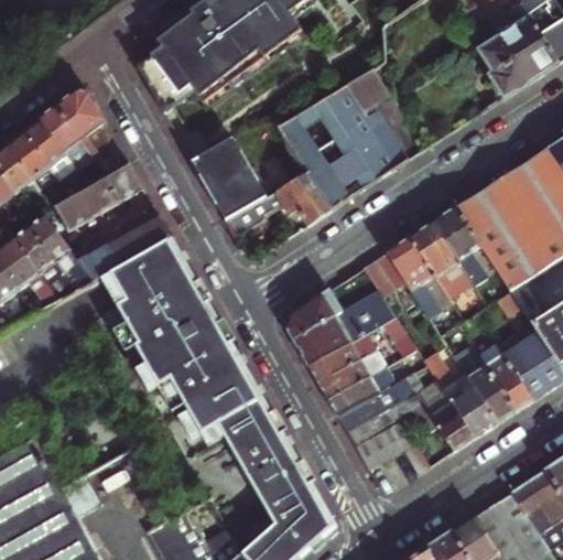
[(136,64),(163,110),(193,89),(205,106),(303,33),(287,11),(301,0),(198,0),(152,33),(162,45),(136,64)]
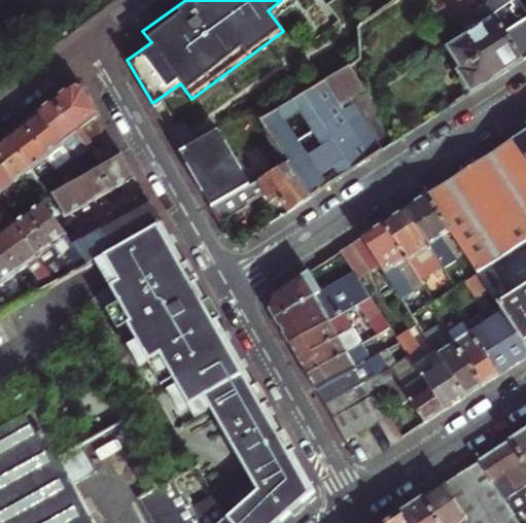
[(485,0),(486,1),(522,57),(525,54),(525,0),(485,0)]
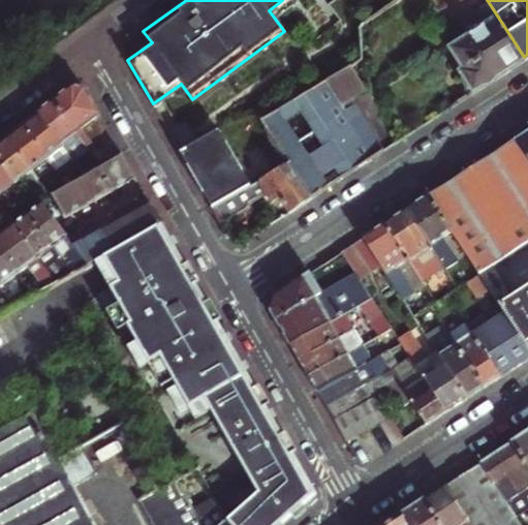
[(484,84),(524,57),(488,1),(479,6),(479,10),(488,23),(449,47),(464,68),(460,69),(473,90),(484,84)]
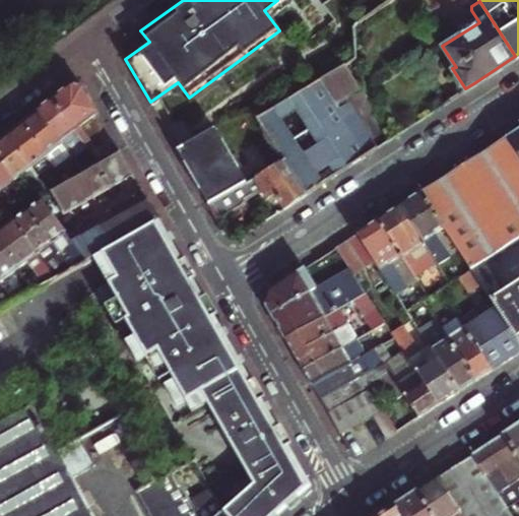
[(343,62),(320,77),(335,100),(343,94),(359,85),(343,62)]
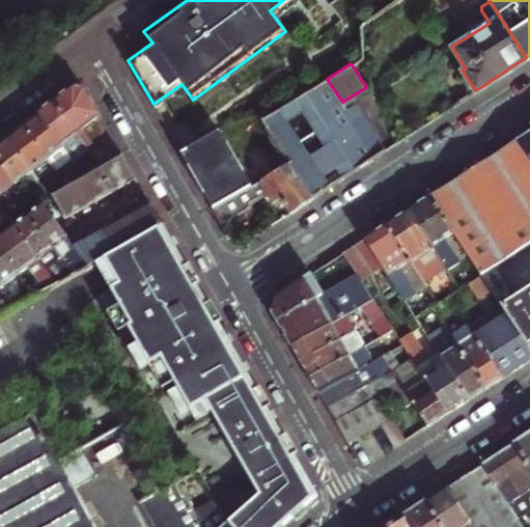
[(353,169),(385,148),(351,96),(342,102),(327,79),(263,120),(291,164),(312,195),(353,169)]
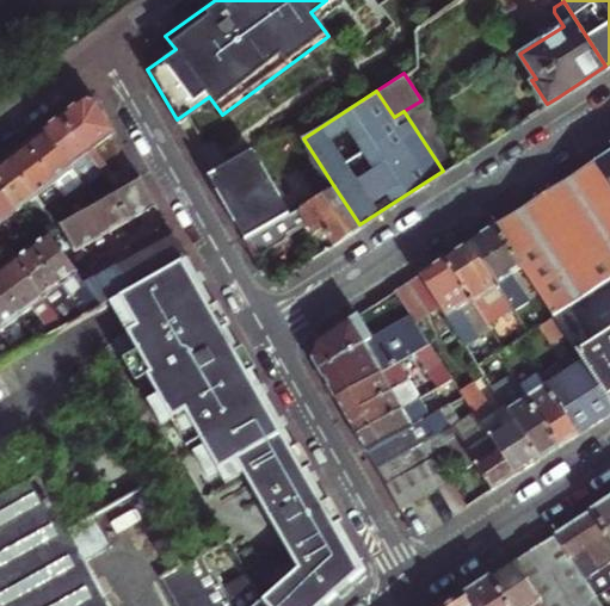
[(115,192),(119,190),(141,177),(133,162),(98,101),(84,98),(44,128),(84,180),(98,202),(115,192)]
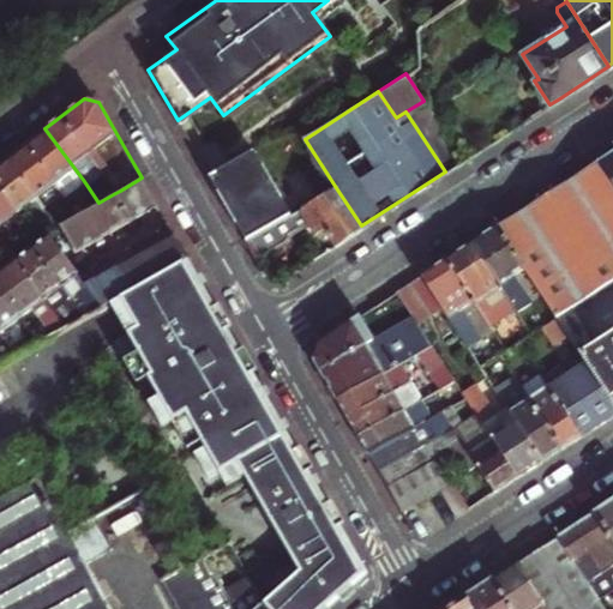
[(84,181),(44,128),(36,134),(17,149),(6,158),(35,196),(54,182),(65,196),(84,181)]
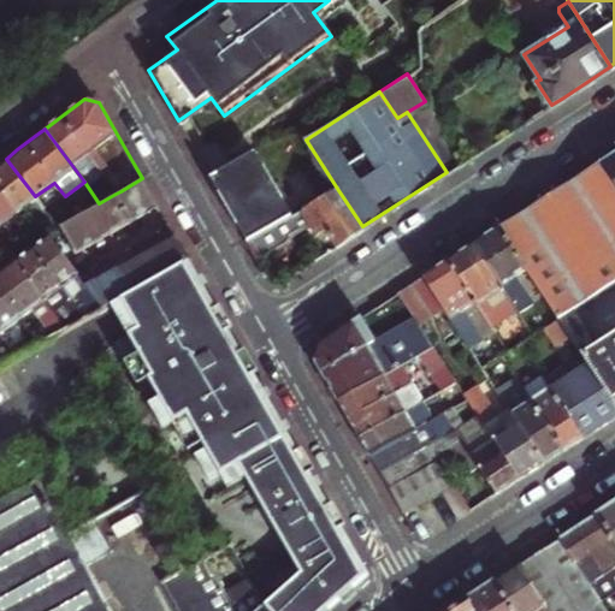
[(614,148),(614,149),(597,161),(614,188),(614,148)]
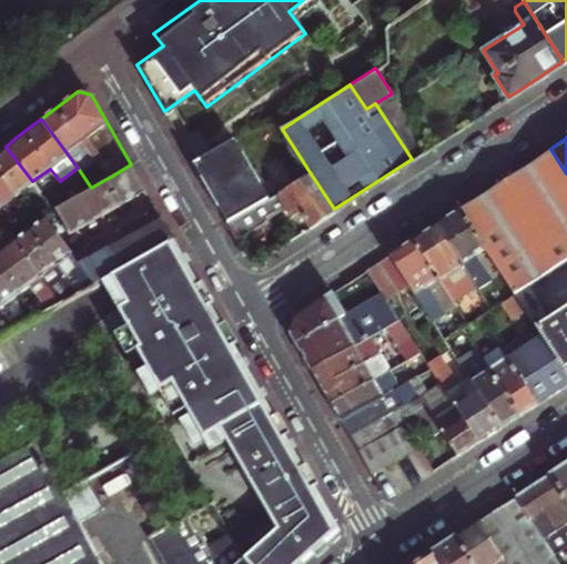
[(215,198),(228,220),(267,199),(234,138),(194,159),(205,179),(215,198)]
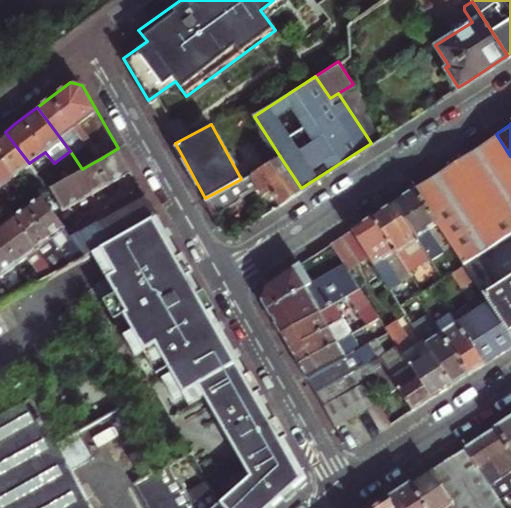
[(0,159),(13,176),(25,167),(30,173),(34,170),(29,163),(5,132),(0,134),(0,159)]
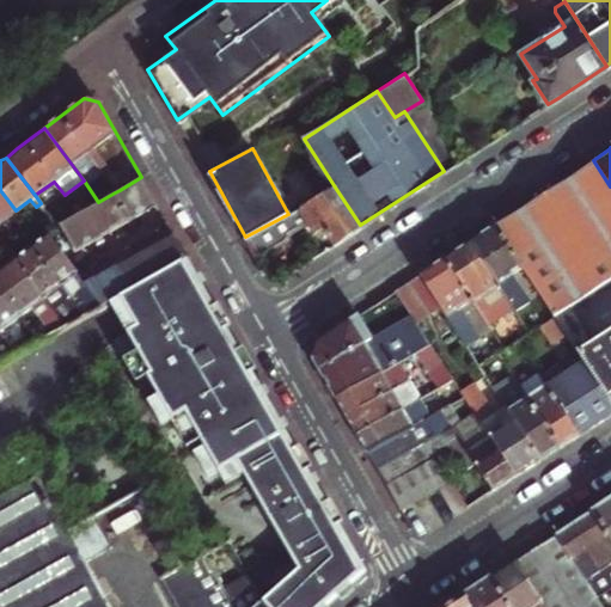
[(610,186),(593,160),(544,191),(495,224),(523,265),(554,313),(570,302),(610,275),(610,186)]
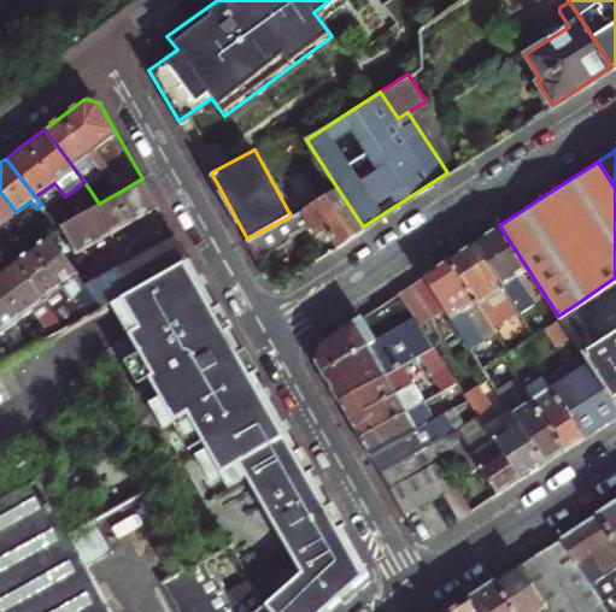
[(116,194),(130,221),(144,212),(158,205),(142,178),(121,192),(116,194)]
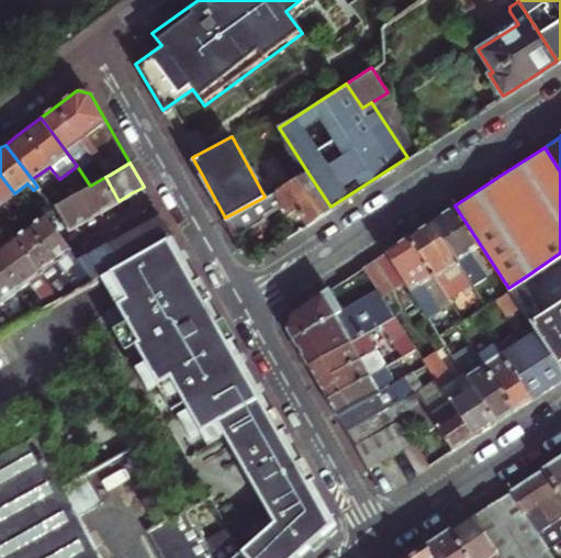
[(316,216),(331,207),(309,174),(265,197),(225,218),(224,219),(233,234),(264,219),(260,212),(282,201),(289,211),(296,207),(307,222),(316,216)]
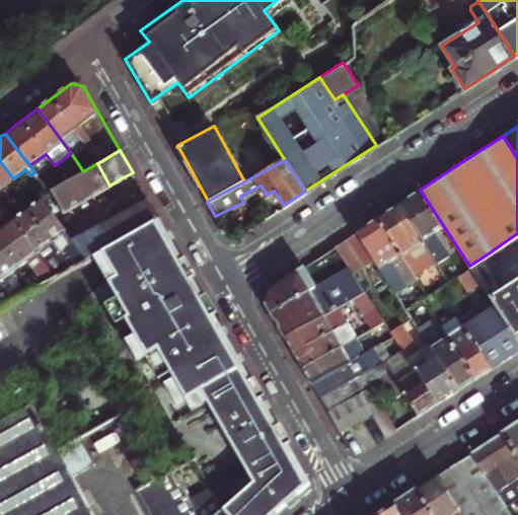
[(0,188),(13,178),(0,161),(0,188)]
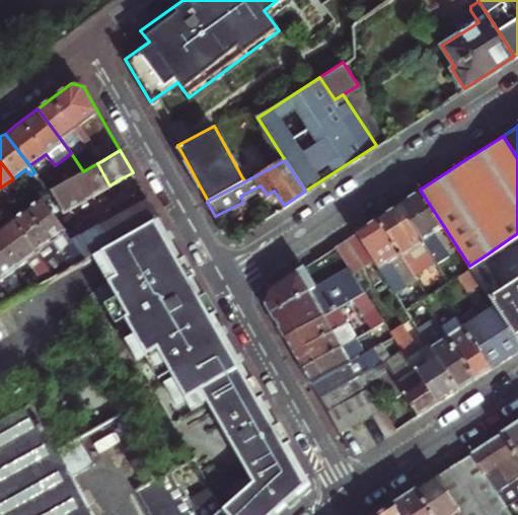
[(74,176),(86,198),(97,192),(109,186),(97,163),(83,171),(74,176)]
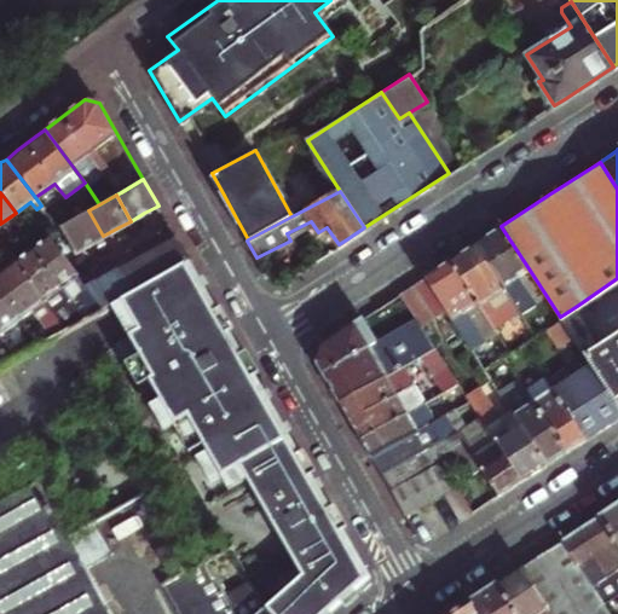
[(79,216),(58,229),(73,254),(90,244),(103,236),(88,210),(79,216)]
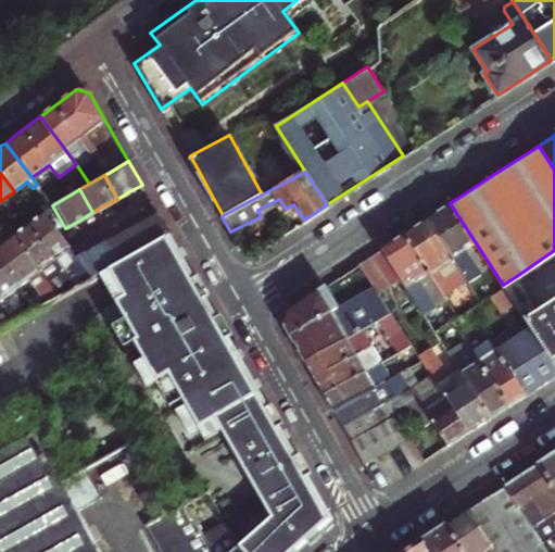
[(475,241),(450,203),(440,210),(426,218),(467,281),(480,273),(464,248),(475,241)]
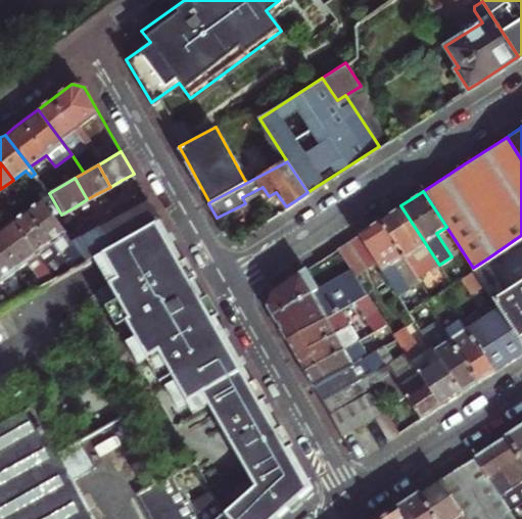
[(27,209),(11,221),(36,253),(43,262),(51,256),(65,274),(73,270),(51,242),(65,231),(41,198),(27,209)]
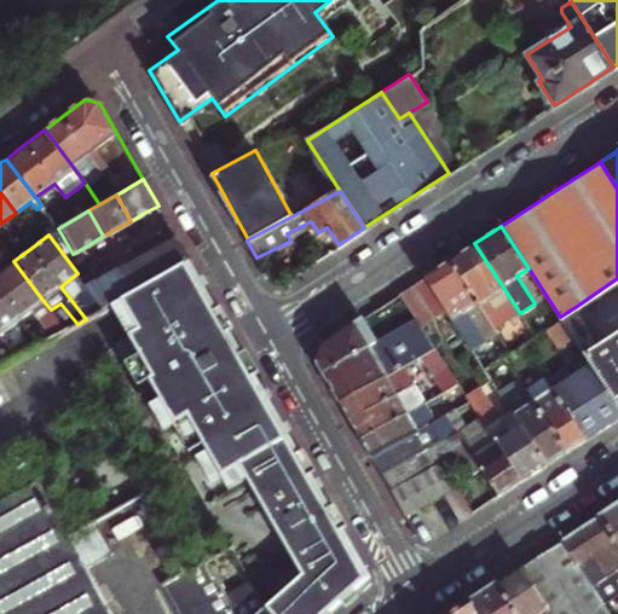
[(149,249),(163,274),(190,260),(174,235),(161,242),(149,249)]
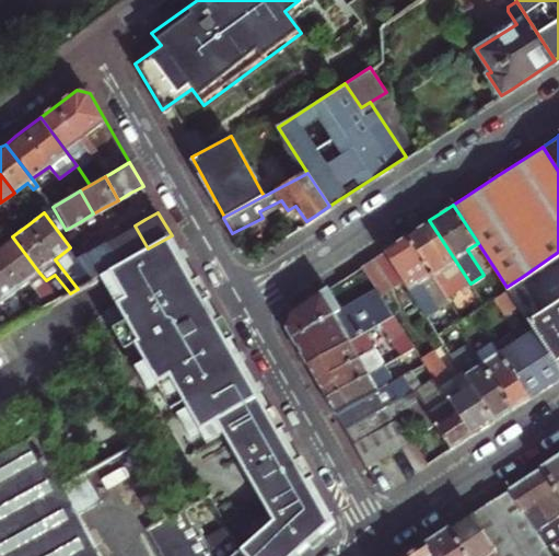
[(470,284),(429,220),(416,229),(406,235),(432,275),(441,270),(451,285),(455,286),(461,282),(464,288),(470,284)]
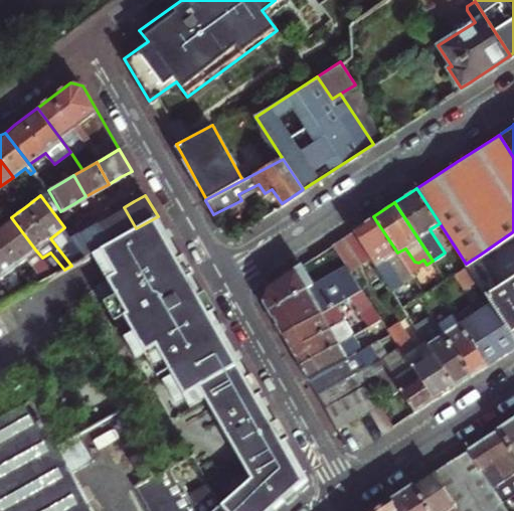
[(110,243),(136,228),(124,207),(113,213),(97,222),(110,243)]
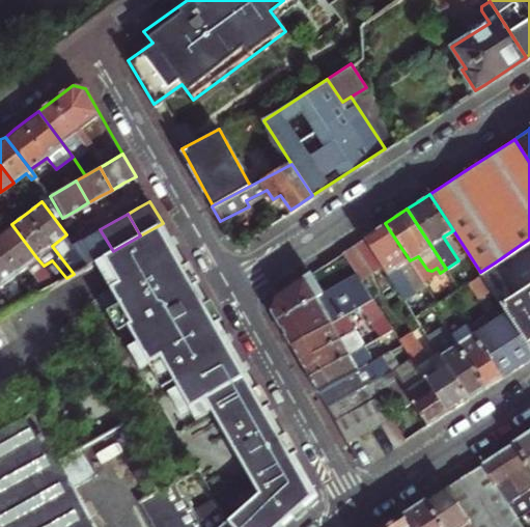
[(113,251),(96,261),(96,262),(111,288),(120,303),(109,310),(119,329),(128,325),(138,342),(130,347),(142,367),(150,363),(163,387),(174,380),(196,418),(213,409),(260,492),(227,522),(231,526),(282,526),(317,496),(295,454),(290,458),(284,447),(279,437),(283,435),(219,322),(215,324),(208,313),(203,304),(207,302),(196,282),(199,281),(195,272),(190,264),(186,265),(163,223),(140,236),(113,251)]
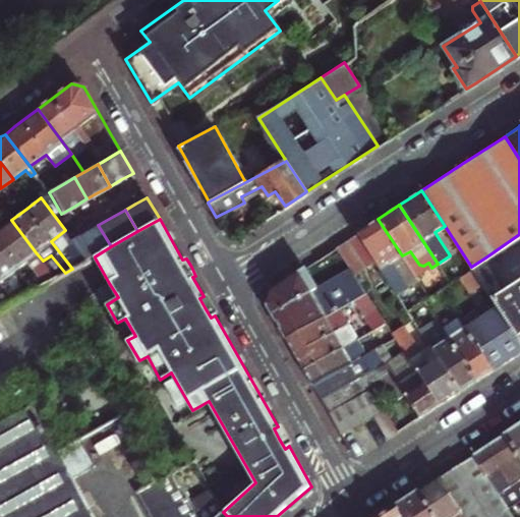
[(402,255),(378,219),(368,225),(356,232),(371,255),(396,293),(407,286),(399,274),(410,267),(402,255)]
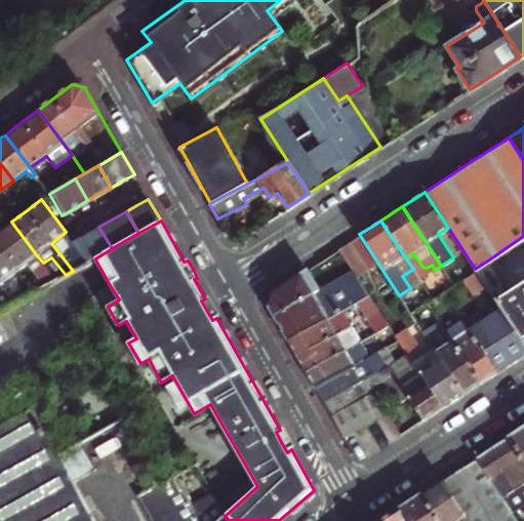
[(0,243),(18,268),(36,254),(11,222),(0,230),(0,243)]
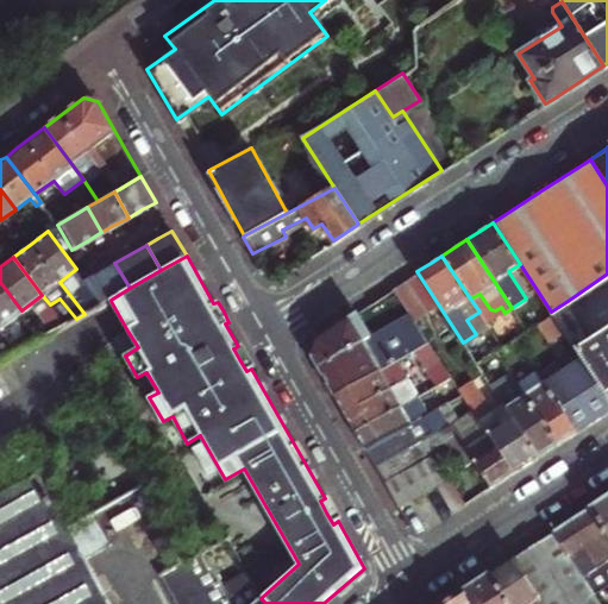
[(86,269),(79,272),(102,303),(111,300),(130,288),(114,263),(102,270),(92,276),(86,269)]
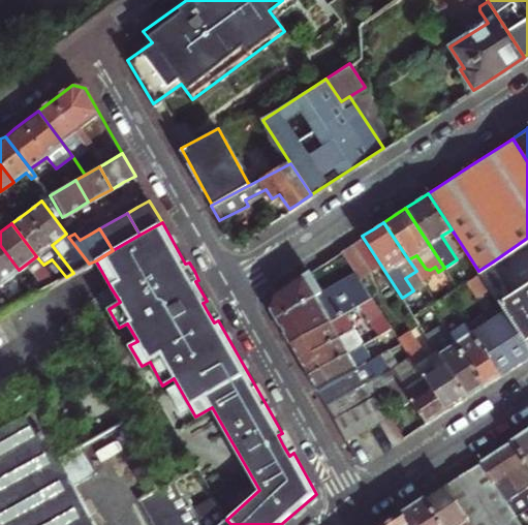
[(377,259),(362,236),(352,242),(341,250),(355,274),(377,259)]
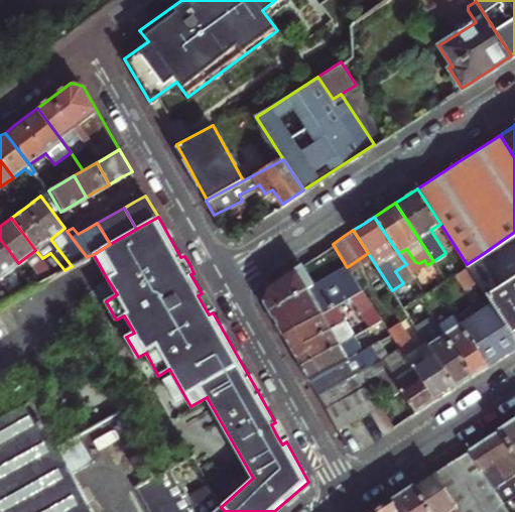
[(0,274),(1,275),(18,263),(0,239),(0,274)]
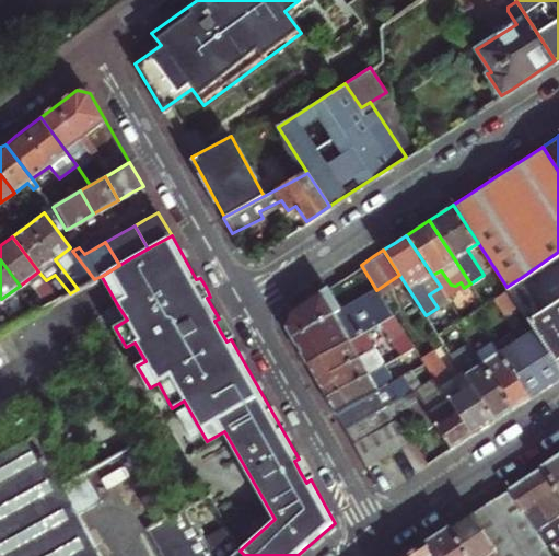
[(533,328),(558,369),(558,298),(543,309),(522,277),(507,287),(516,303),(533,328)]
